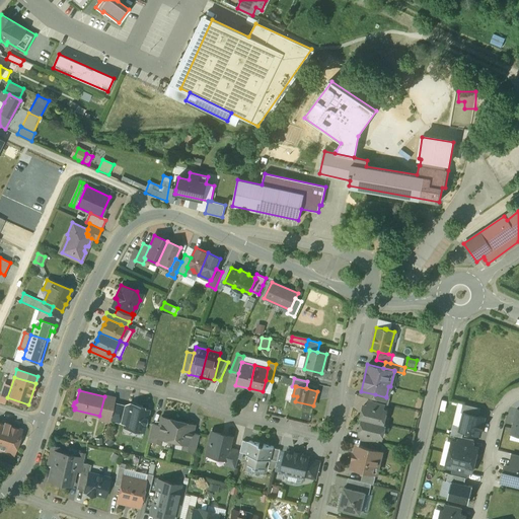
[(99,416),(98,420),(108,422),(108,420),(113,402),(114,397),(104,394),(104,396),(99,416)]
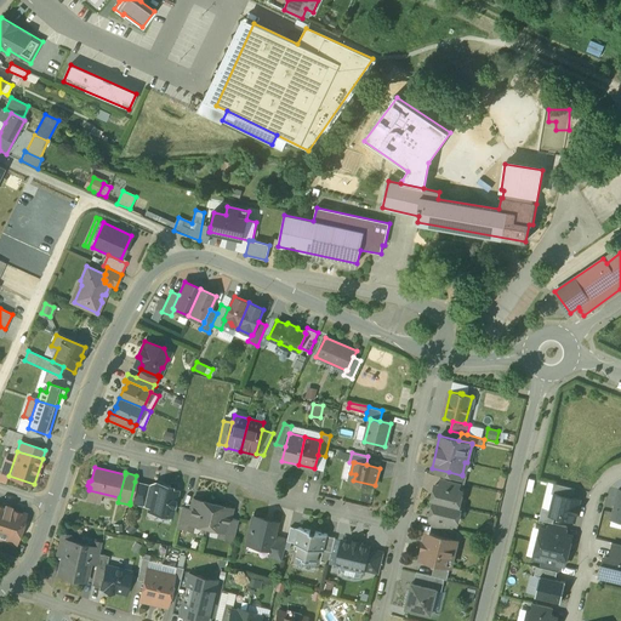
[(462,476),(449,472),(446,479),(461,483),(465,484),(466,476),(462,474),(462,476)]
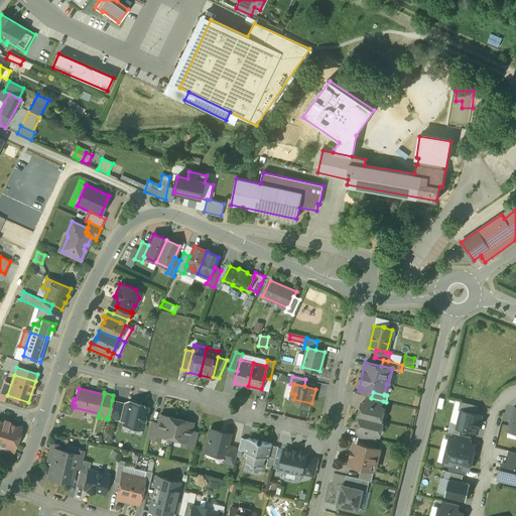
[(383,401),(371,398),(366,397),(365,403),(381,407),(383,401)]
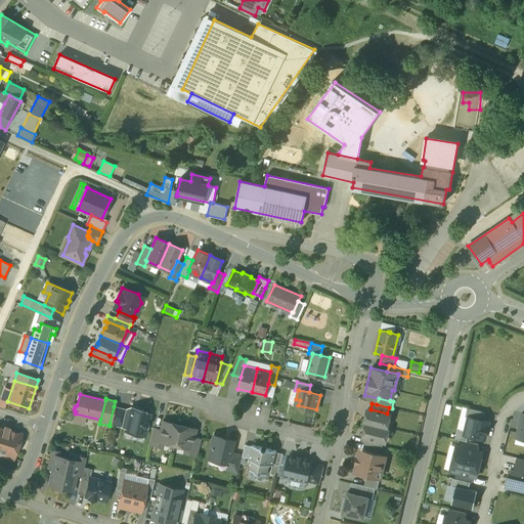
[(126,409),(114,406),(110,424),(122,427),(123,421),(125,412),(126,409)]
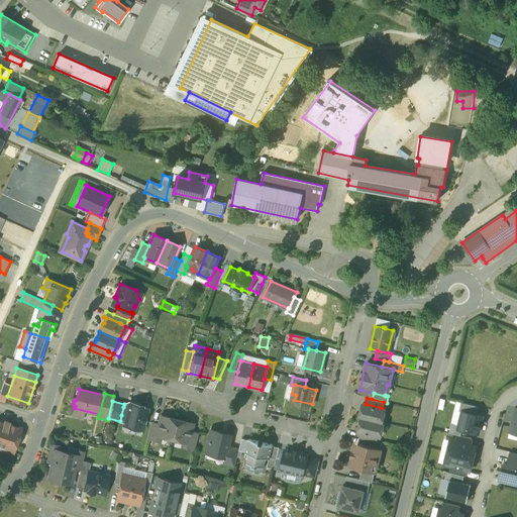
[(141,405),(128,402),(125,416),(124,422),(130,424),(130,427),(142,430),(147,408),(141,407),(141,405)]
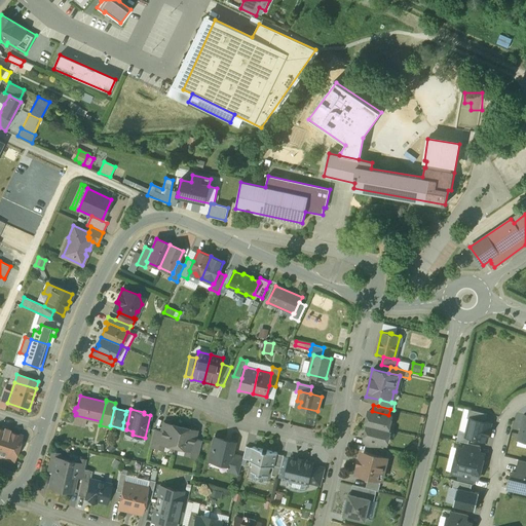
[(487,413),(468,409),(466,417),(471,418),(485,421),(487,413)]
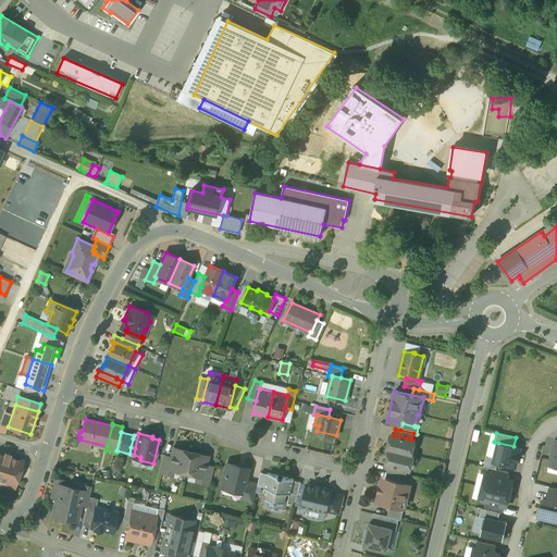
[(411,440),(394,435),(392,442),(390,444),(388,443),(387,449),(388,450),(390,449),(411,455),(411,454),(408,454),(409,449),(412,447),(413,443),(411,440)]
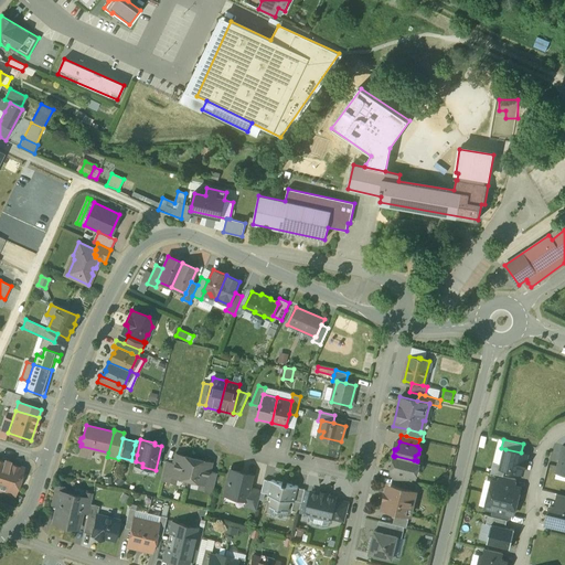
[(521,452),(505,449),(501,465),(501,468),(504,469),(522,473),(523,466),(525,467),(526,461),(525,461),(526,455),(521,452)]
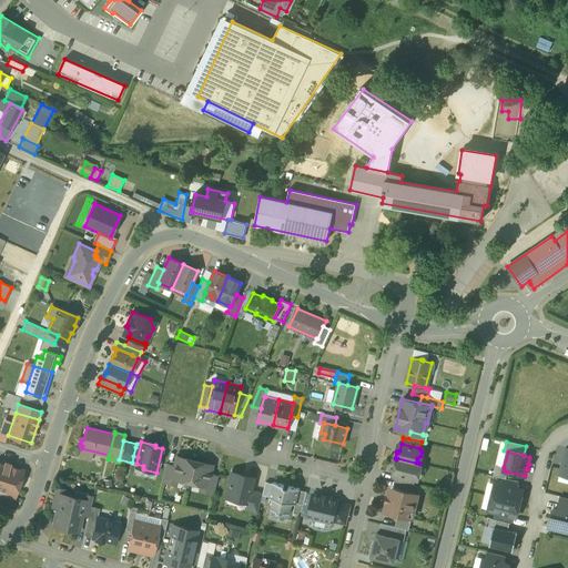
[(194,460),(176,456),(174,465),(172,477),(189,482),(194,460)]
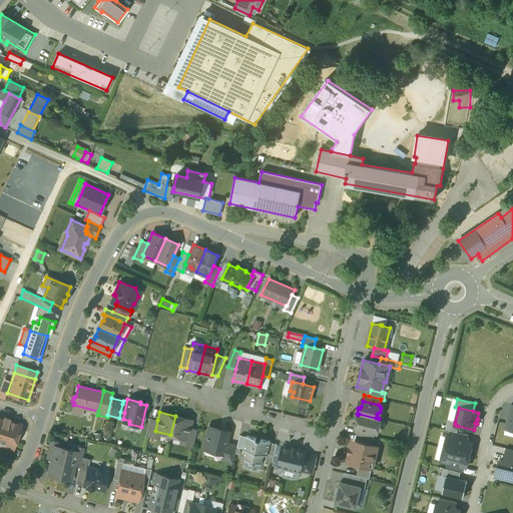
[(379,419),(359,414),(358,415),(357,420),(359,420),(360,422),(358,428),(375,433),(378,431),(379,427),(377,424),(378,420),(380,420),(381,419),(379,419)]
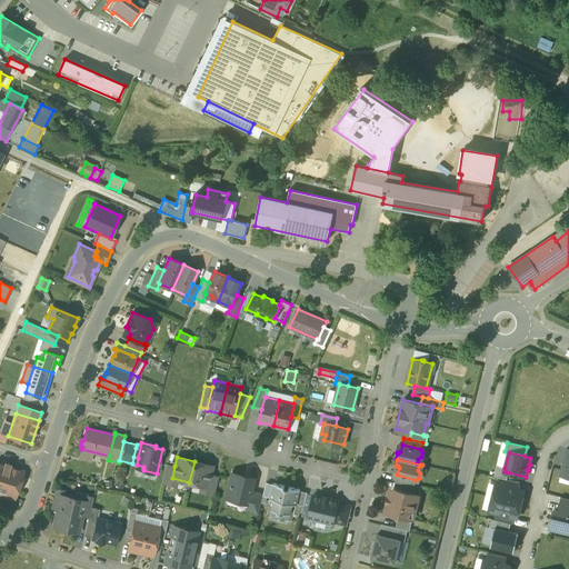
[(211,466),(195,461),(189,482),(206,487),(207,487),(209,475),(211,466)]
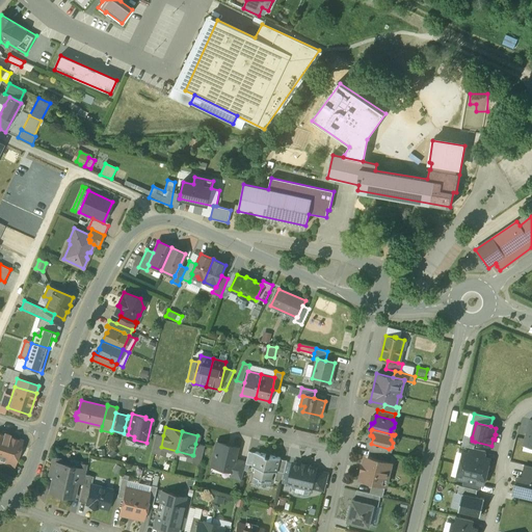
[(3,434),(0,432),(0,460),(4,462),(5,460),(12,462),(11,464),(15,466),(23,441),(9,436),(10,434),(4,432),(3,434)]
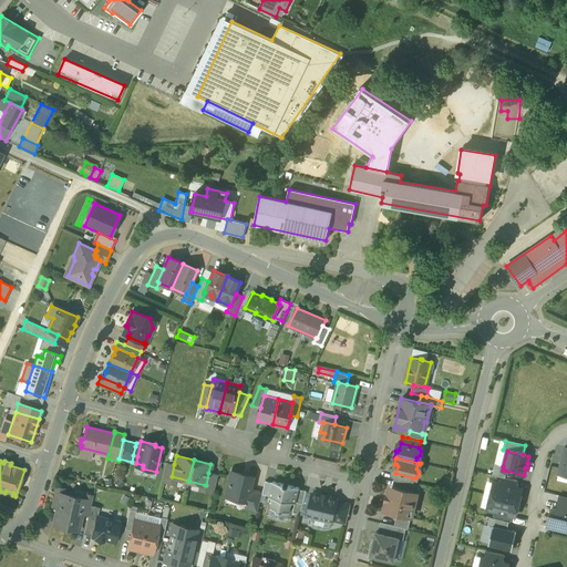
[(166,462),(161,482),(171,484),(172,476),(174,464),(166,462)]
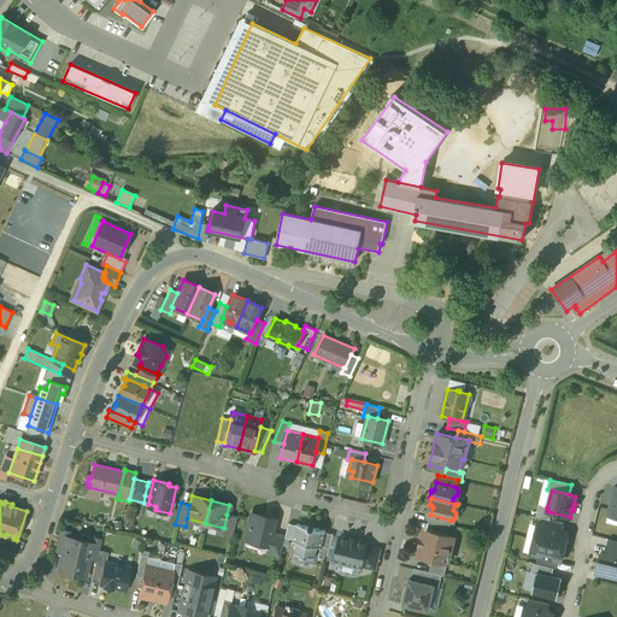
[(547,507),(538,505),(535,516),(546,518),(550,519),(551,512),(547,511),(547,507)]
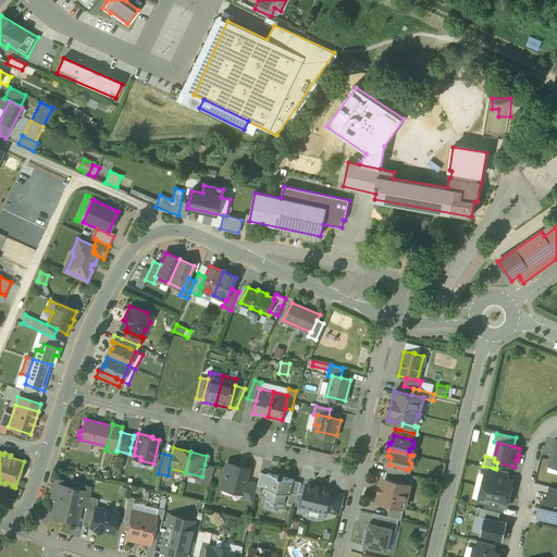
[(249,468),(226,462),(221,487),(242,493),(243,493),(246,480),(249,468)]
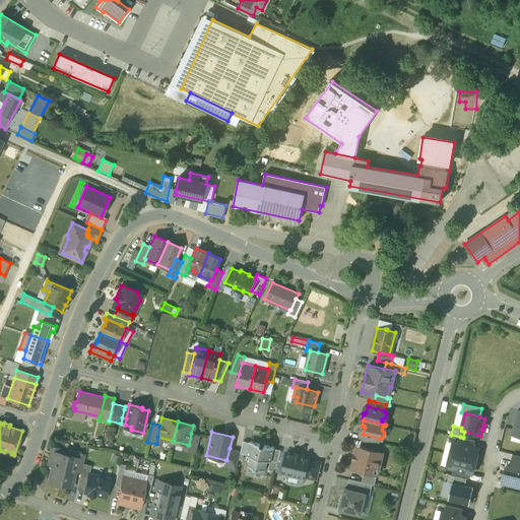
[(199,435),(191,434),(189,445),(188,445),(187,451),(195,453),(199,435)]
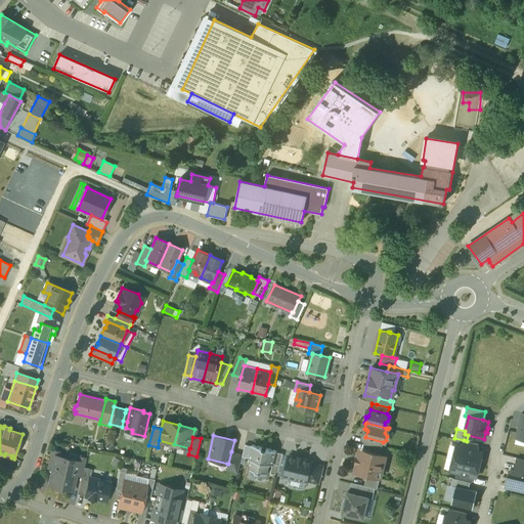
[(383,442),(365,437),(364,443),(374,446),(381,447),(383,442)]
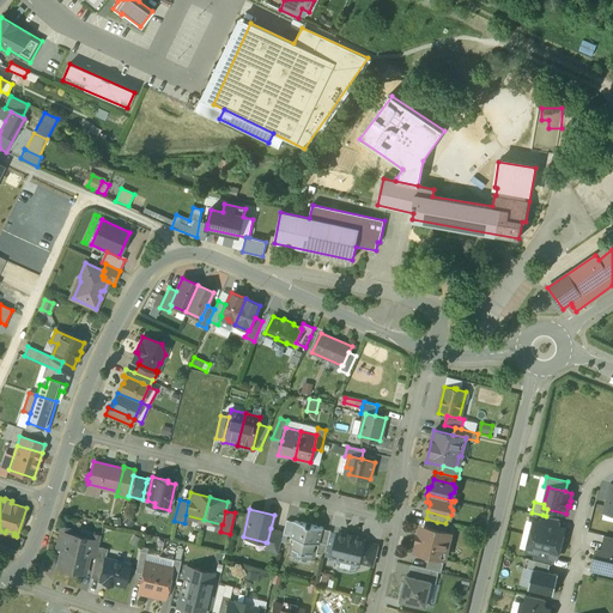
[(546,516),(542,515),(541,523),(557,527),(559,520),(546,516)]
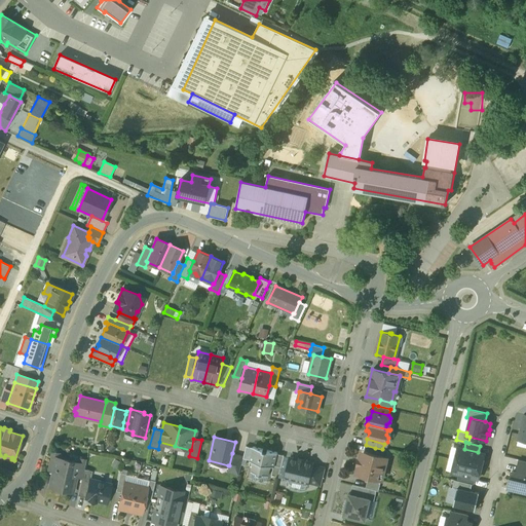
[(253,448),(246,446),(243,456),(243,458),(247,459),(250,459),(253,448)]
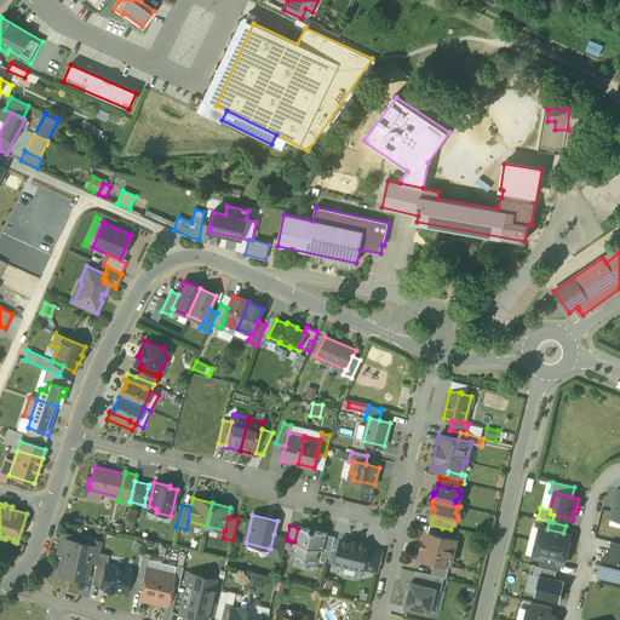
[(310,529),(298,527),(298,528),(294,541),(294,543),(298,544),(296,556),(302,557),(300,558),(310,561),(310,560),(316,561),(319,549),(322,550),(323,549),(327,534),(327,533),(315,530),(315,532),(310,530),(310,529)]
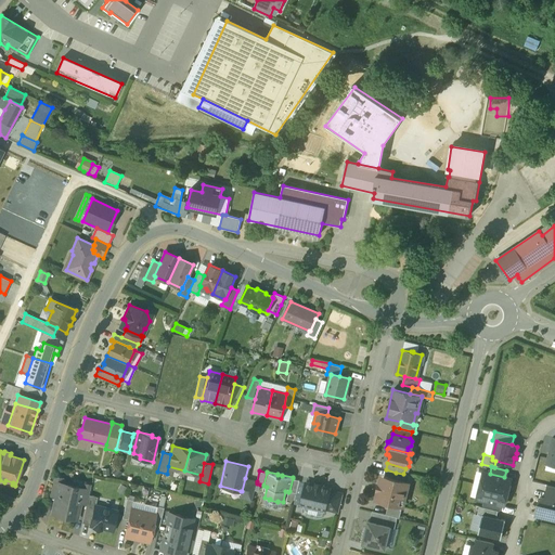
[(490,474),(482,472),(479,485),(507,491),(511,478),(490,474)]
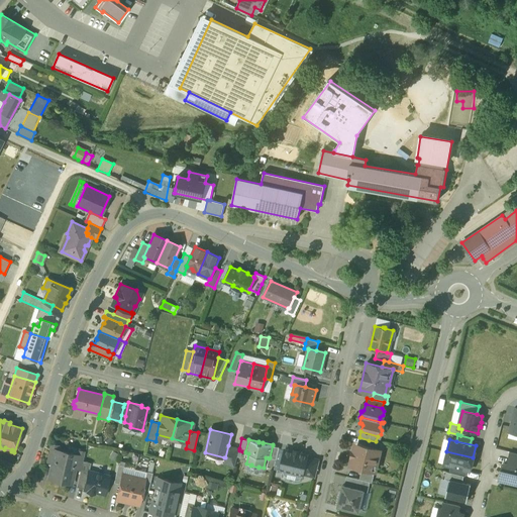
[(376,441),(369,440),(368,446),(380,449),(382,443),(376,441)]
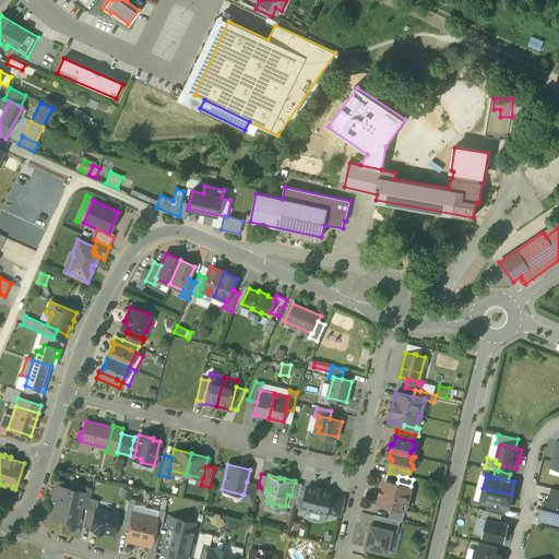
[(55,479),(50,499),(56,500),(57,500),(60,486),(61,487),(62,482),(55,479)]
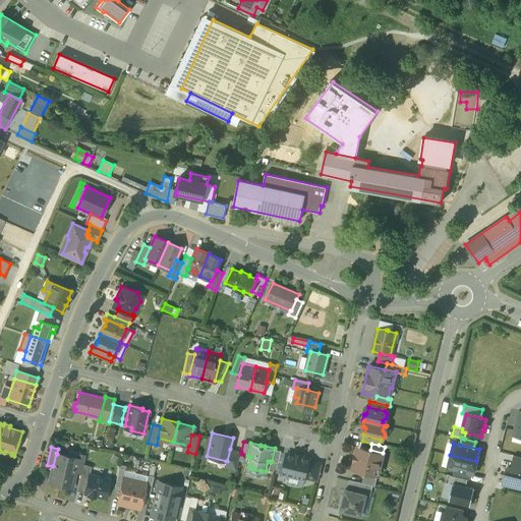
[(370,450),(360,447),(358,455),(355,454),(353,460),(357,461),(355,470),(364,472),(378,475),(383,453),(370,450)]
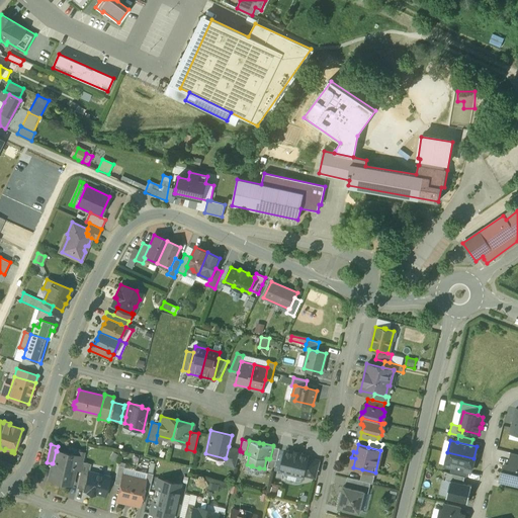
[(240,449),(229,446),(226,458),(225,458),(224,464),(236,467),(238,457),(240,451),(240,449)]
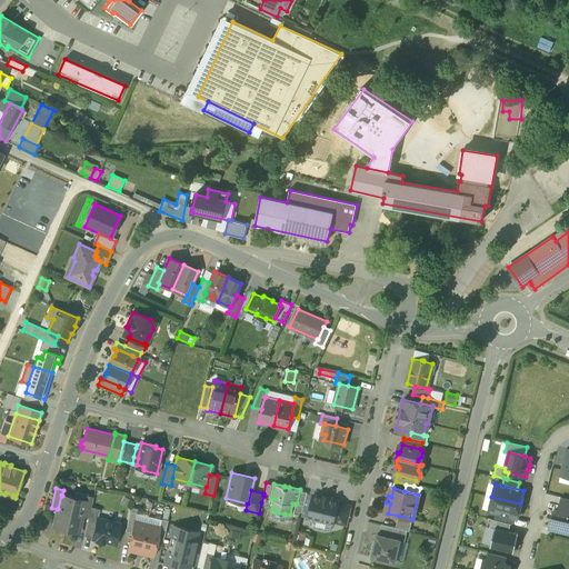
[(307,492),(300,490),(297,503),(303,506),(307,492)]
